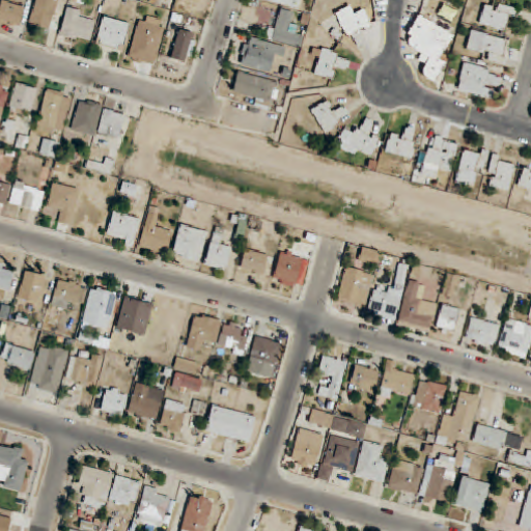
[(25,7),(2,0),(0,6),(0,20),(19,26),(25,7)]
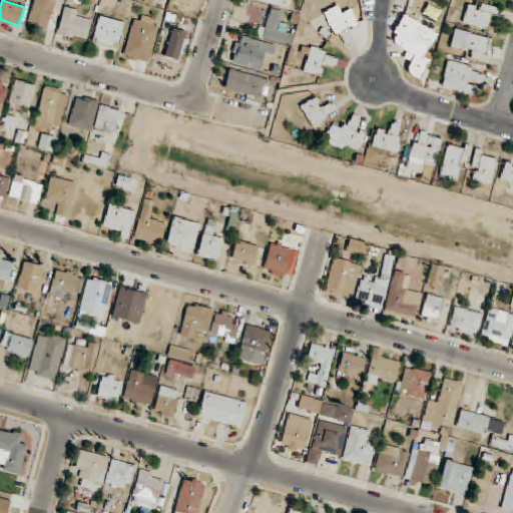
[(47,28),(56,0),(34,0),(28,21),(47,28)]
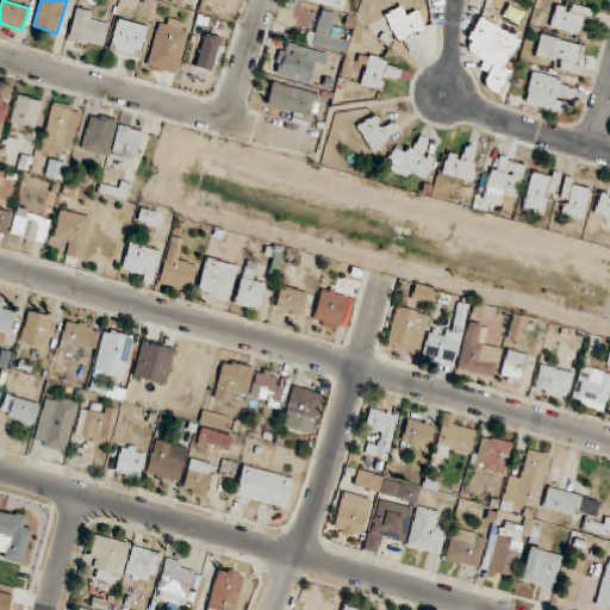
[(303,0),(344,10),(346,0),(303,0)]
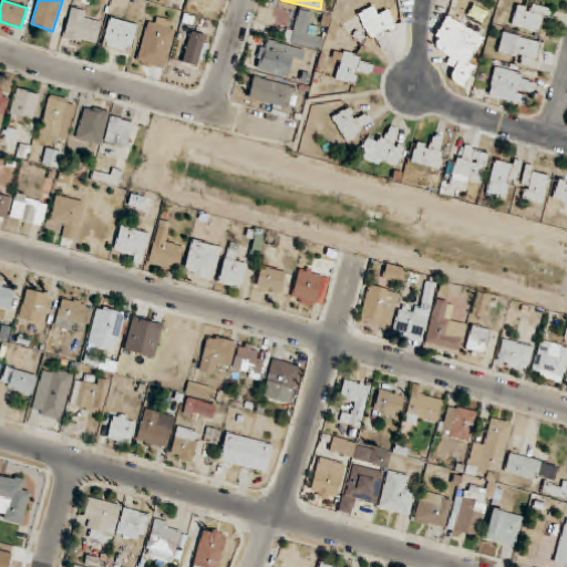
[(550,10),(519,0),(512,24),(543,35),(550,10)]
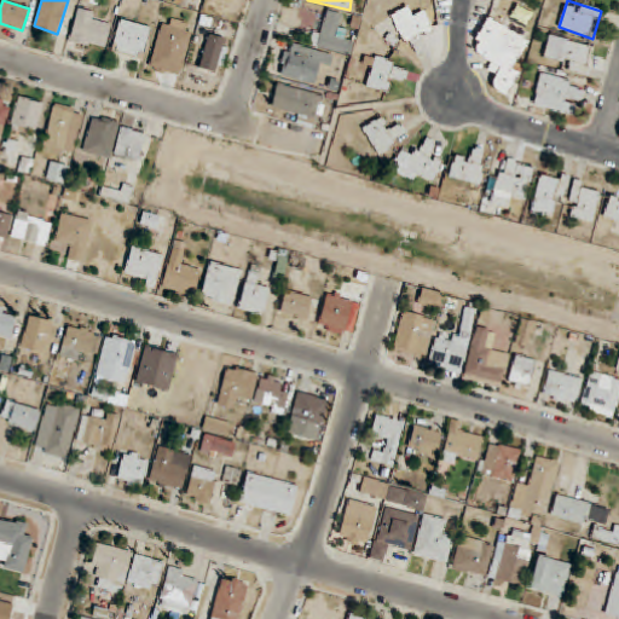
[(512,13),(524,24),(531,16),(520,5),(512,13)]
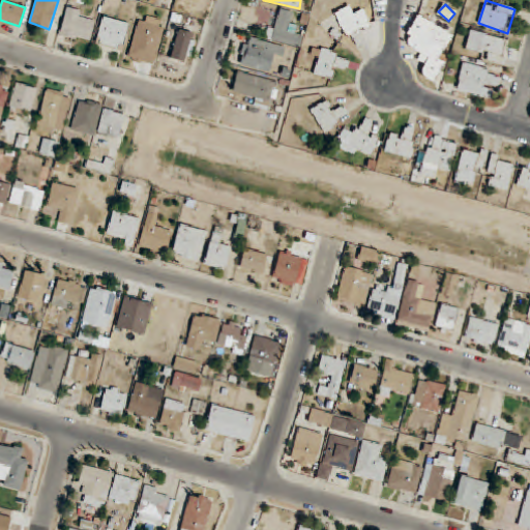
[(354,15),(350,5),(335,13),(353,49),(367,41),(361,31),(372,26),(363,9),(354,15)]
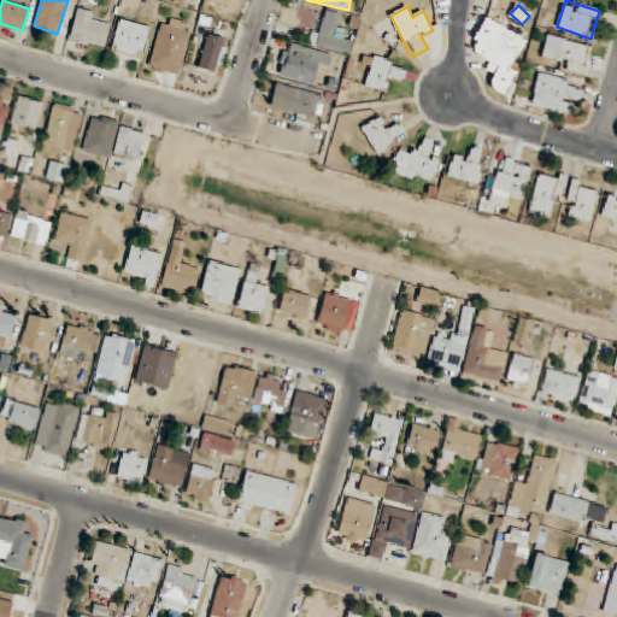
[(69,41),(103,51),(112,19),(78,10),(69,41)]
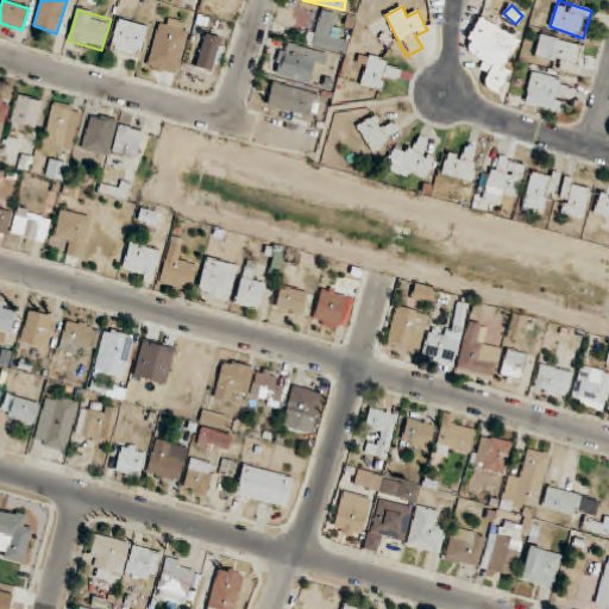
[(332,38),(339,14),(322,11),(315,35),(308,32),(305,44),(345,55),(349,43),(332,38)]
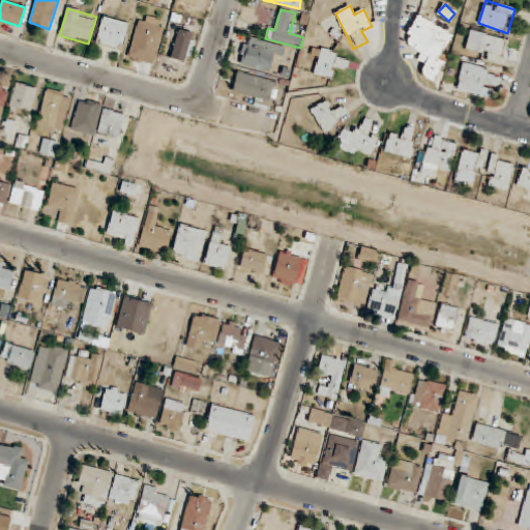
[(452,34),(419,16),(402,47),(427,61),(419,74),(434,82),(445,62),(439,58),(452,34)]
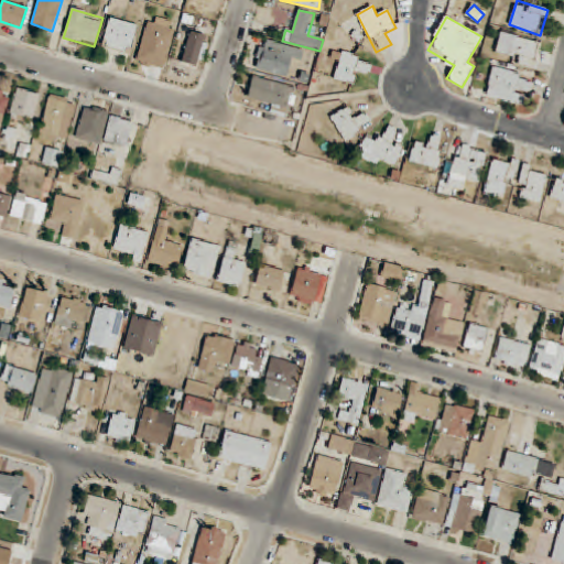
[(164,69),(175,29),(147,21),(136,63),(164,69)]
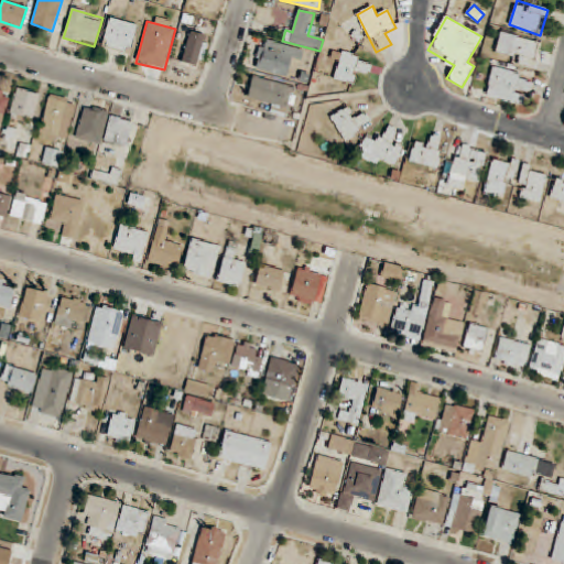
[(196,67),(206,35),(191,31),(181,62),(196,67)]
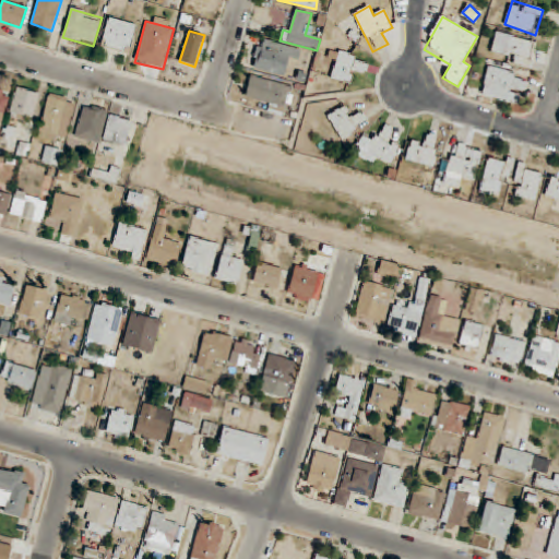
[(534,43),(496,32),(489,55),(527,66),(534,43)]
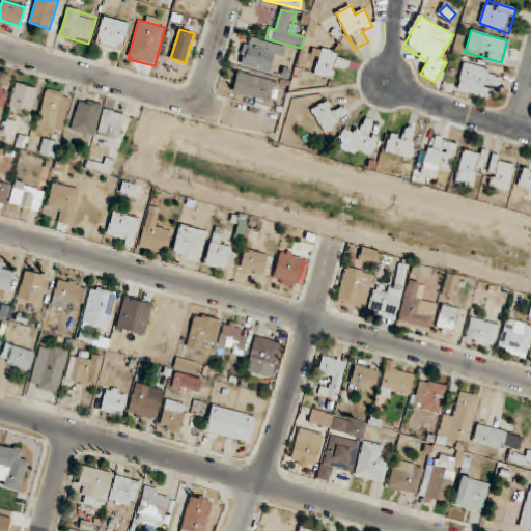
[(240,65),(270,72),(274,54),(283,56),(285,47),(246,37),(240,65)]
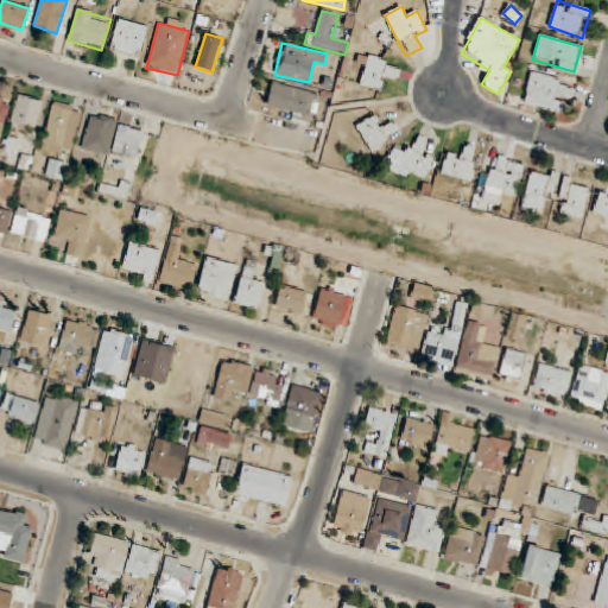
[(388,76),(388,58),(365,57),(362,88),(381,89),(382,76),(388,76)]
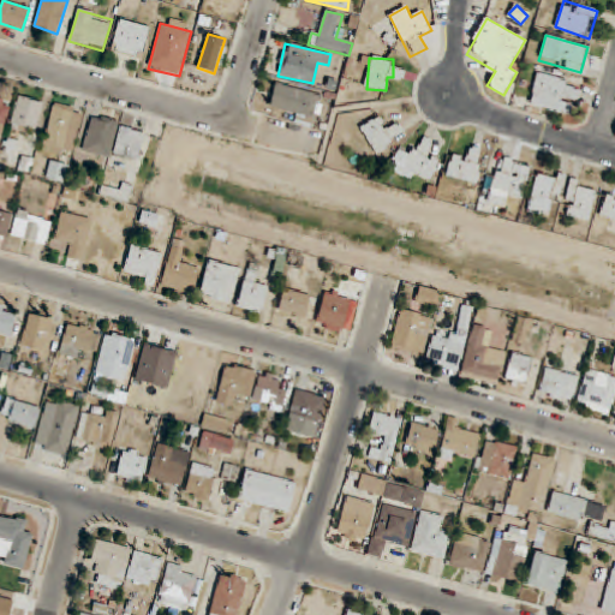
[(573,79),(537,72),(530,106),(566,113),(573,79)]
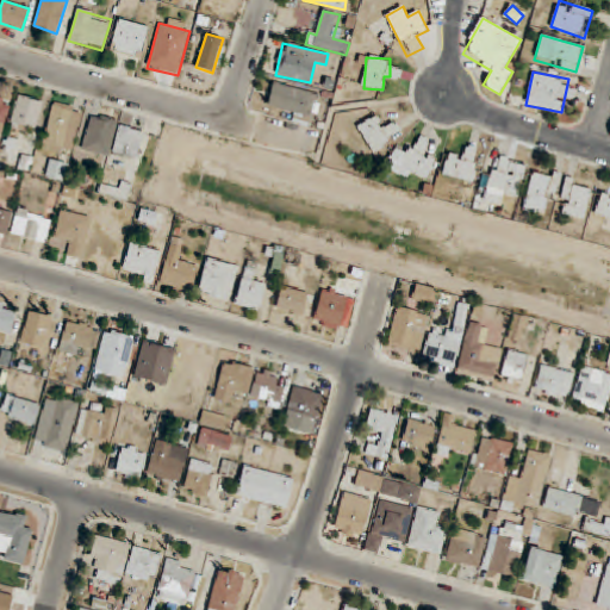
[(311,117),(317,94),(273,82),(267,106),(311,117)]
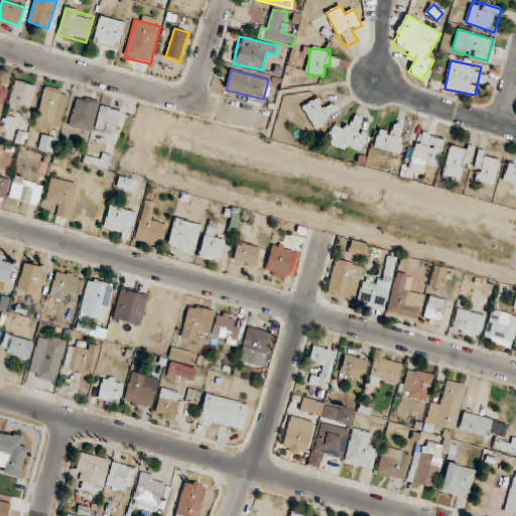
[(29,110),(36,87),(16,81),(9,104),(29,110)]
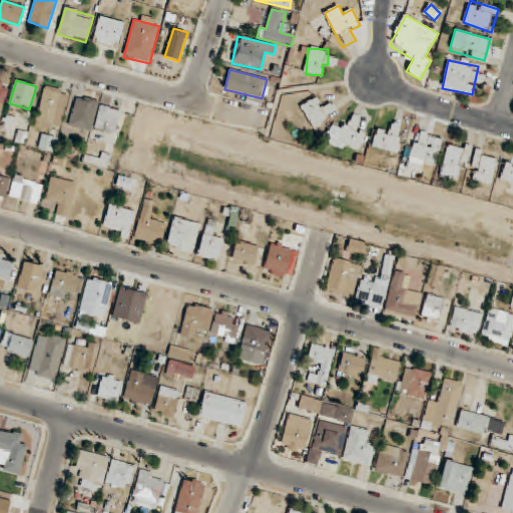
[(35,125),(60,131),(69,92),(44,86),(35,125)]
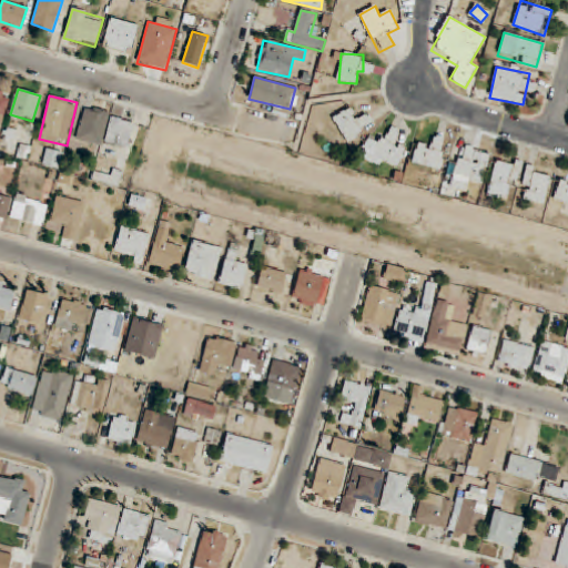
[(101,145),(109,112),(84,105),(77,140),(101,145)]
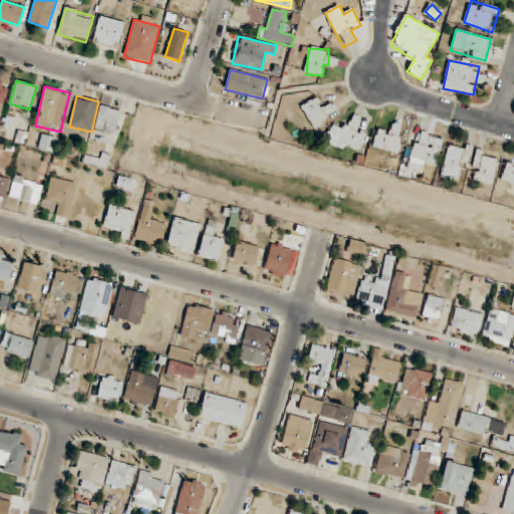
[(331,102),(322,107),(316,97),(301,107),(314,127),(338,113),(331,102)]
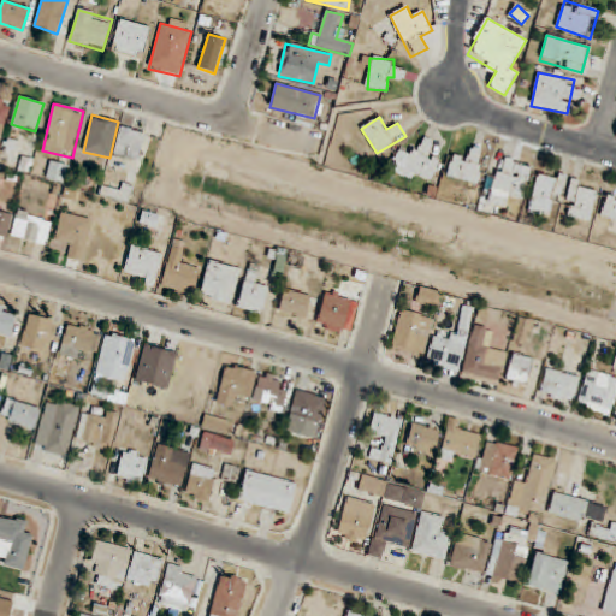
[(113,154),(136,161),(146,132),(123,125),(113,154)]
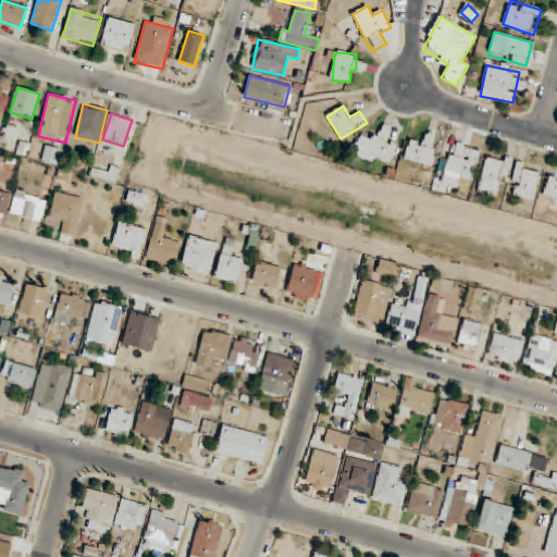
[(353,155),(375,162),(376,159),(392,163),(398,145),(390,141),(394,128),(380,123),(373,141),(359,136),(353,155)]
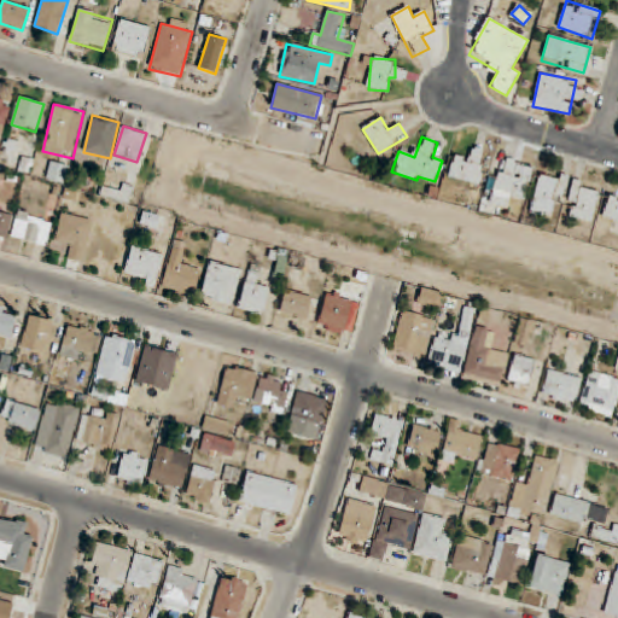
[(449,178),(479,185),(488,151),(470,146),(467,158),(454,155),(449,178)]
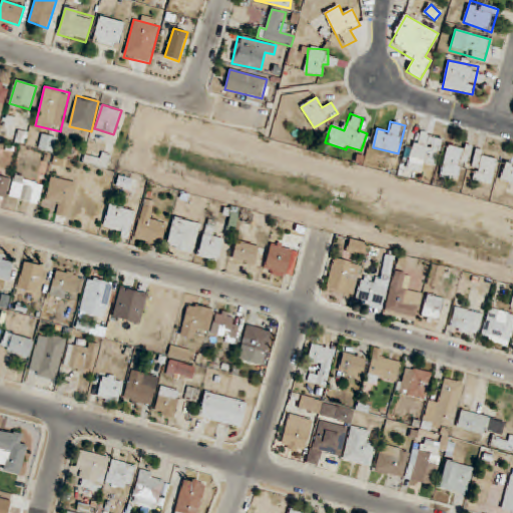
[(443,138),(418,130),(410,158),(435,165),(443,138)]
